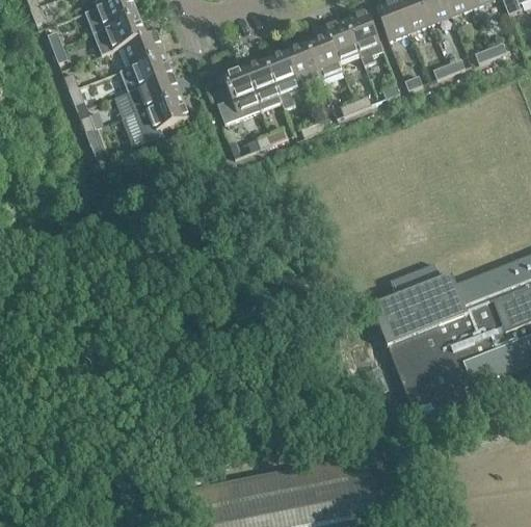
[(26,0),(30,8),(40,4),(37,0),(26,0)]
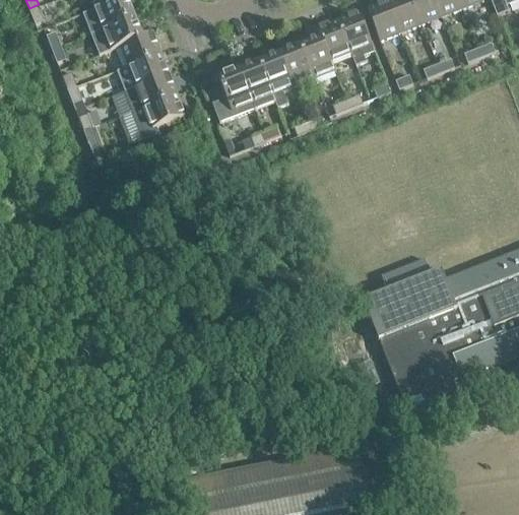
[(110,0),(93,6),(82,11),(90,31),(135,14),(129,0),(110,0)]
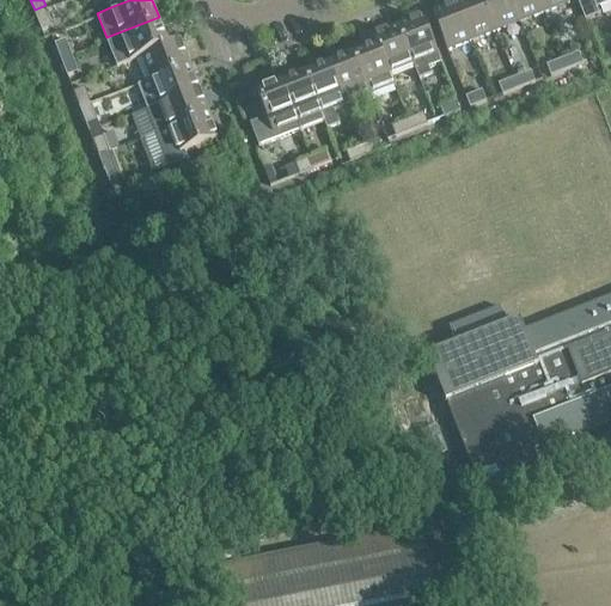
[(432,7),(447,46),(471,36),(458,0),(451,0),(432,7)]
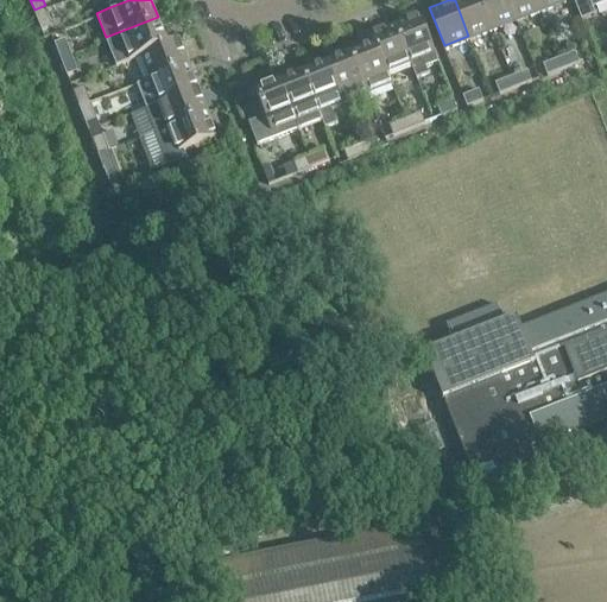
[(455,0),(468,36),(492,26),(481,0),(455,0)]
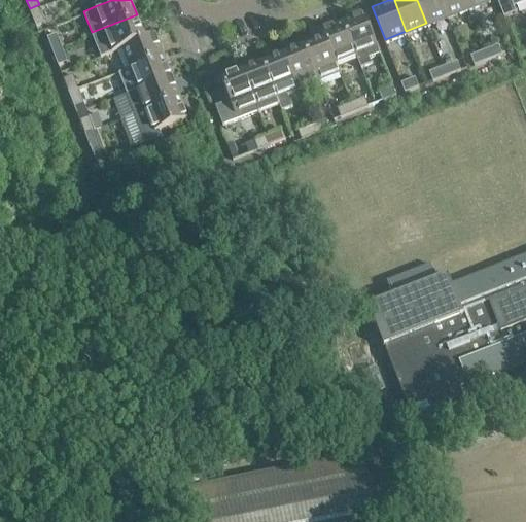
[(417,0),(426,23),(448,15),(441,0),(417,0)]
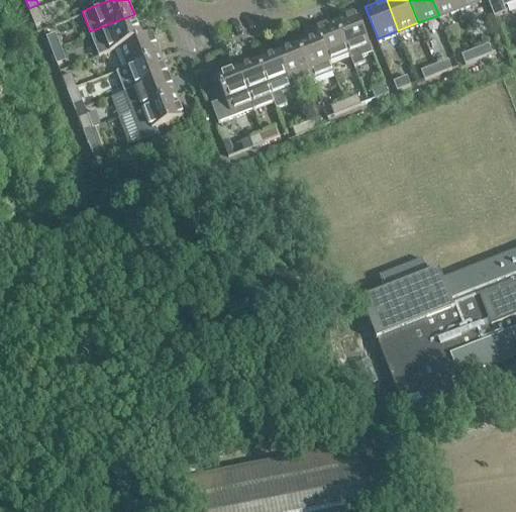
[(432,0),(439,15),(459,7),(456,0),(432,0)]
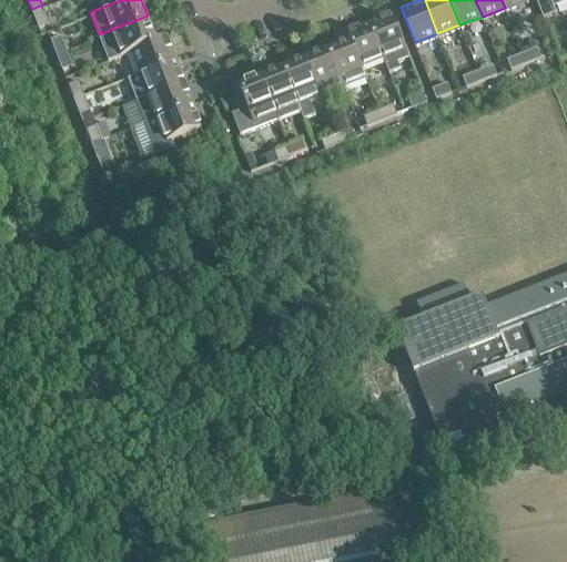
[(536,0),(543,14),(555,9),(553,3),(559,0),(536,0)]
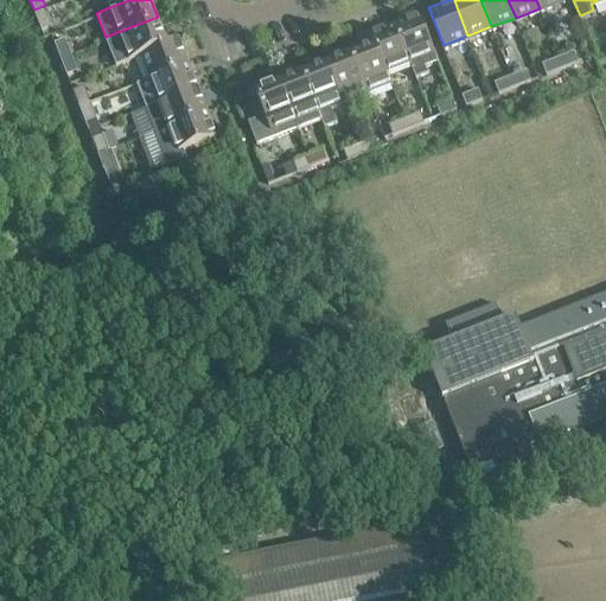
[(51,21),(45,5),(34,10),(40,26),(51,21)]
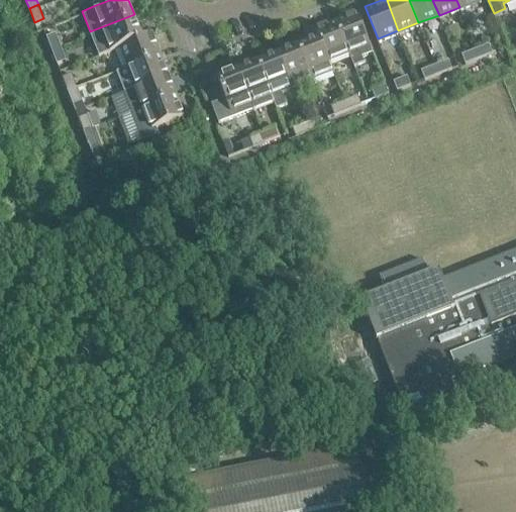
[(372,48),(356,9),(335,17),(348,50),(353,63),(364,59),(362,54),(372,48)]
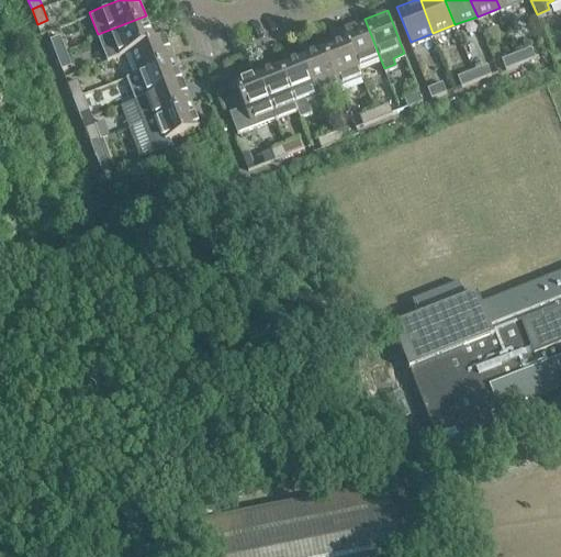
[(119,52),(130,47),(154,37),(154,36),(146,15),(98,34),(107,56),(119,52)]
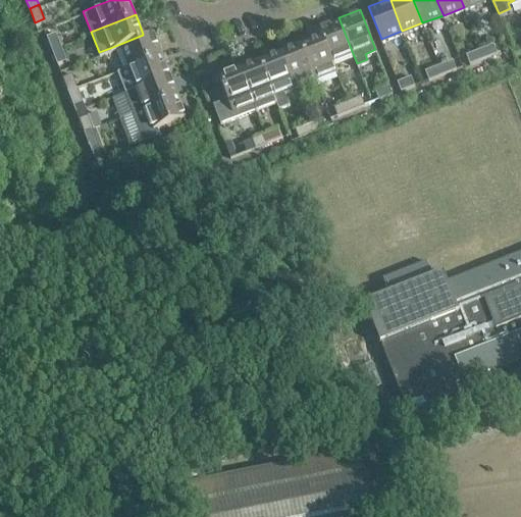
[(331,58),(352,51),(339,17),(317,26),(321,36),(322,36),(331,58)]
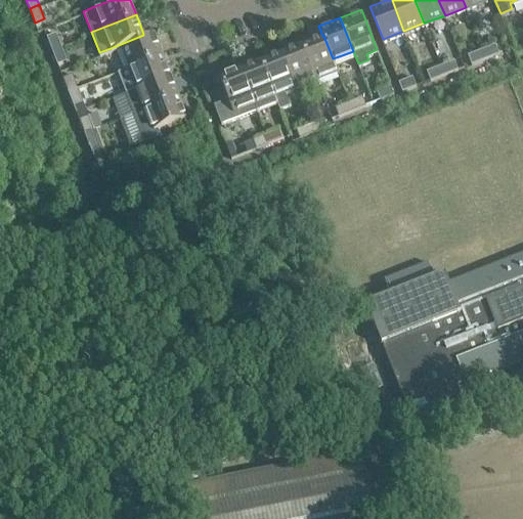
[(51,47),(60,43),(55,30),(46,33),(51,47)]
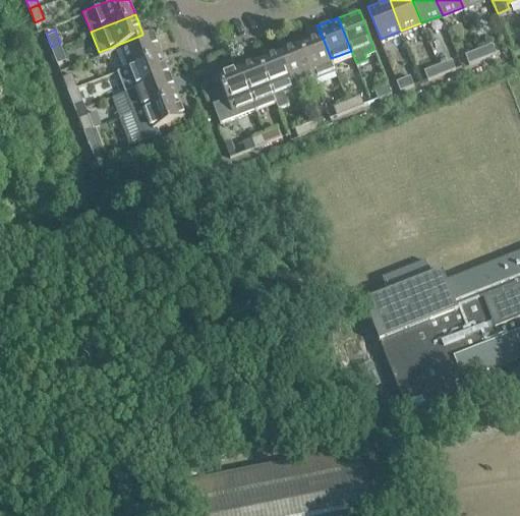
[(120,44),(128,64),(161,51),(153,30),(142,34),(142,35),(120,44)]
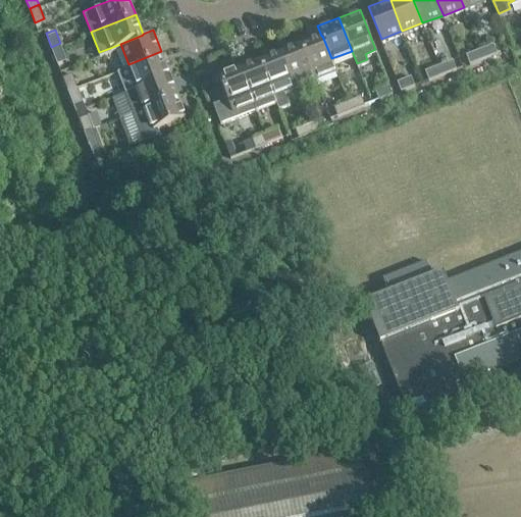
[(335,68),(331,58),(322,36),(321,36),(302,44),(314,76),(335,68)]
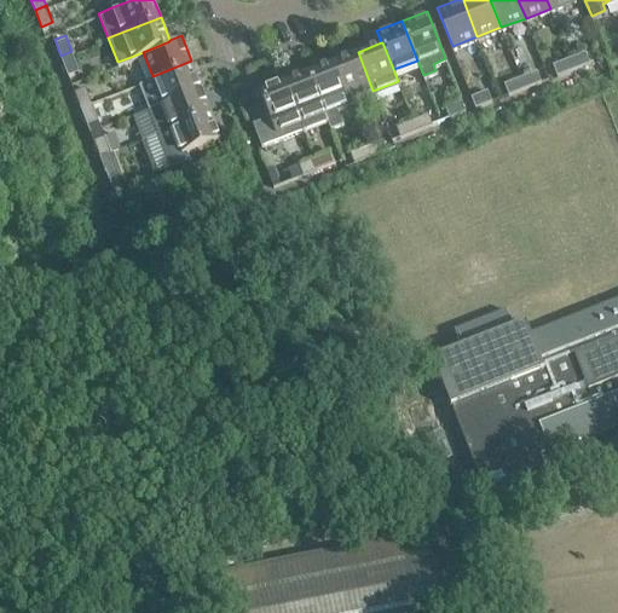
[(584,48),(569,55),(572,65),(589,59),(584,48)]
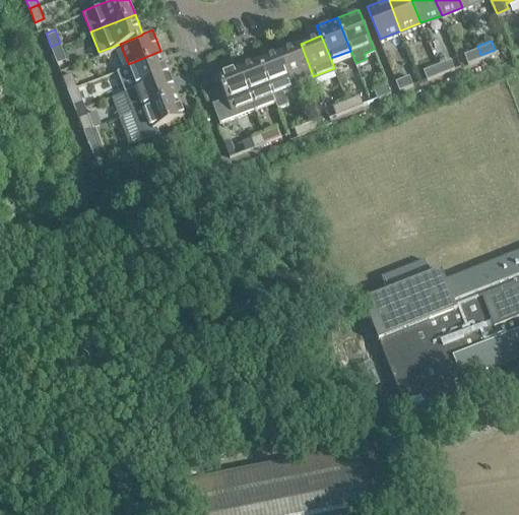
[(66,57),(60,43),(51,47),(57,61),(66,57)]
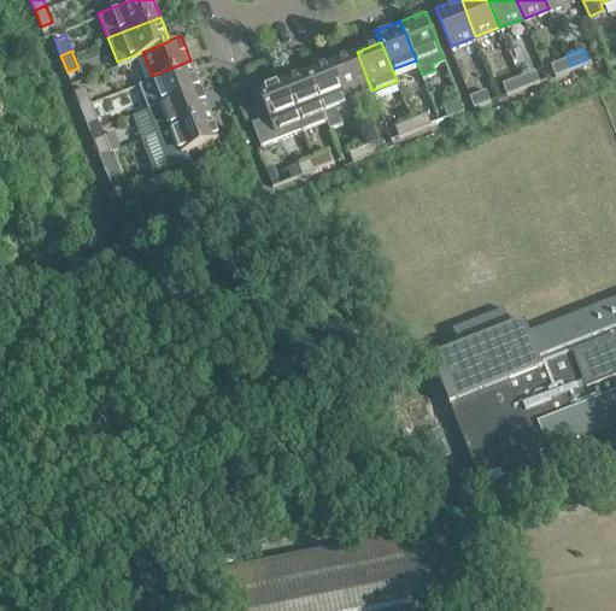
[(371,90),(357,52),(333,62),(347,100),(371,90)]
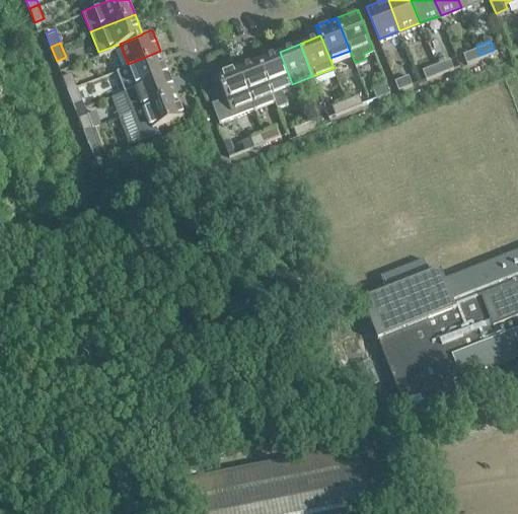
[(479,55),(476,46),(462,51),(466,61),(479,55)]
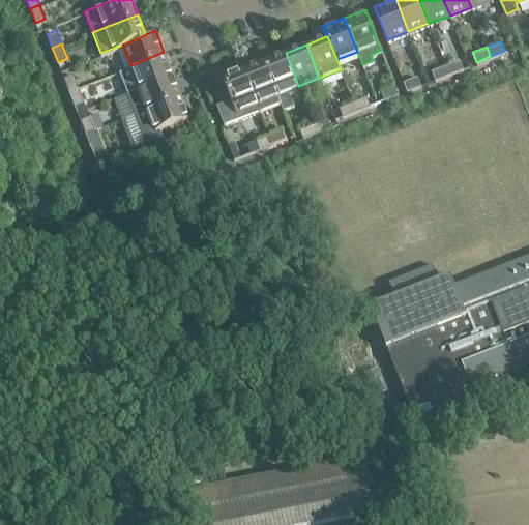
[(119,69),(126,90),(172,73),(164,52),(130,65),(119,69)]
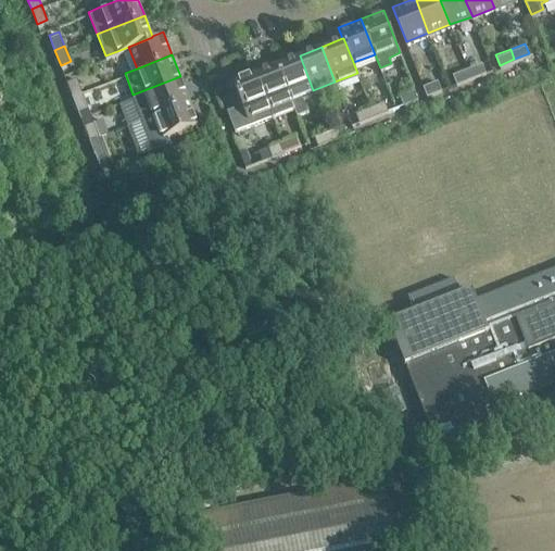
[(302,95),(313,90),(300,55),(278,64),(297,113),(307,109),(302,95)]
